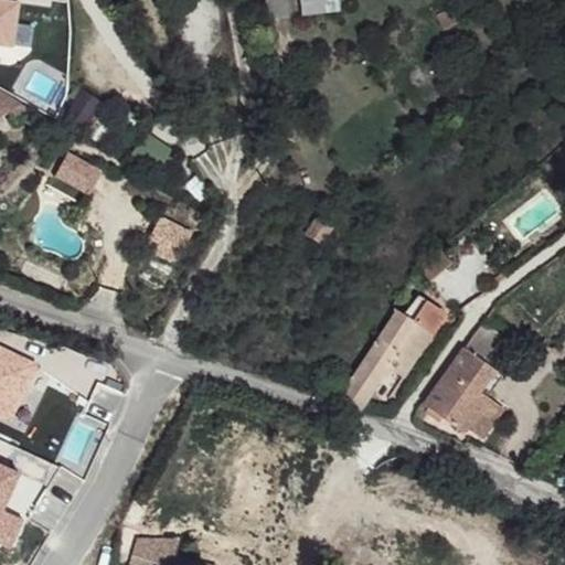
[(20,2),(7,0),(0,0),(0,46),(12,50),(20,2)]
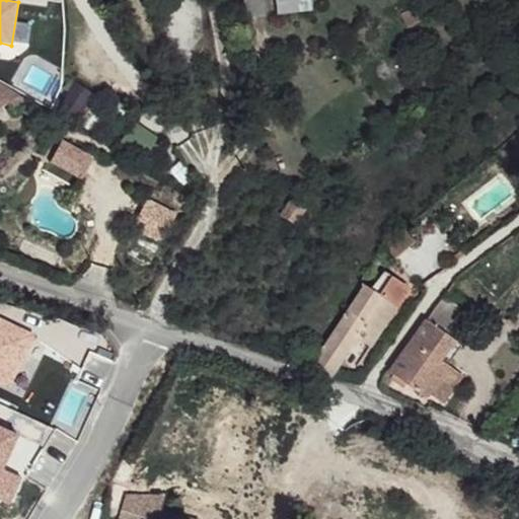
[(245,0),(248,21),(263,22),(261,0),(245,0)]
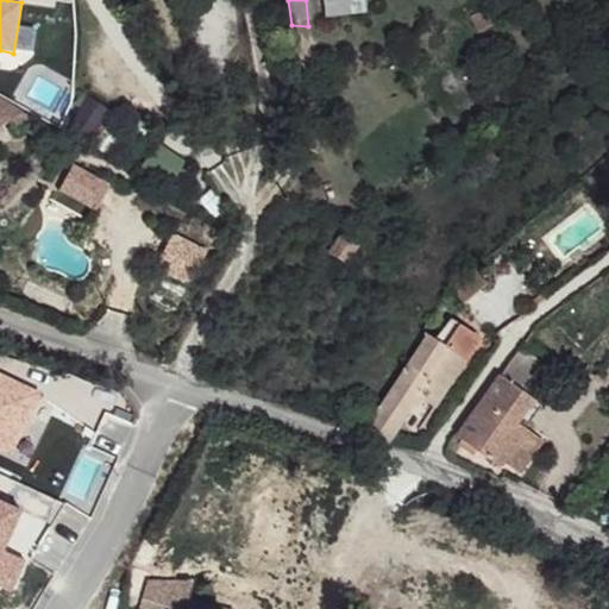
[(363,0),(322,0),(324,14),(364,10),(363,0)]
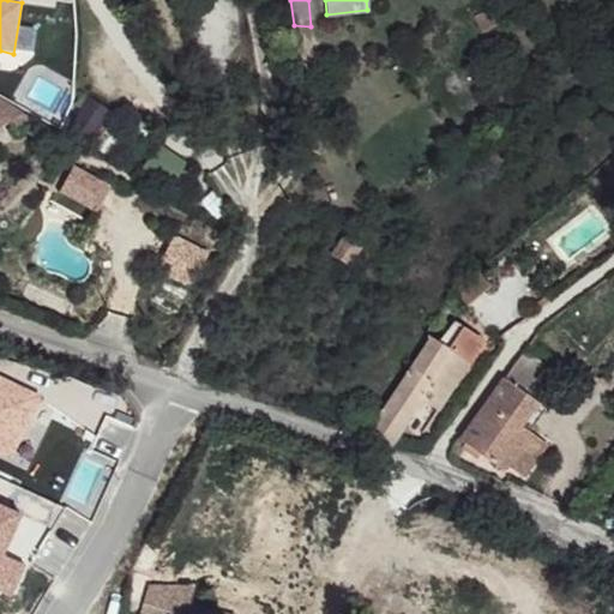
[(61,89),(38,77),(28,97),(52,109),(61,89)]
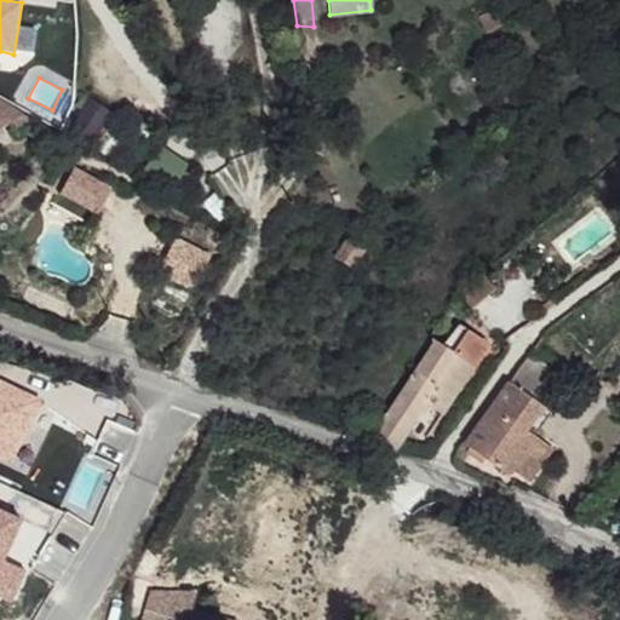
[(11,138),(34,128),(0,108),(0,130),(4,128),(11,138)]
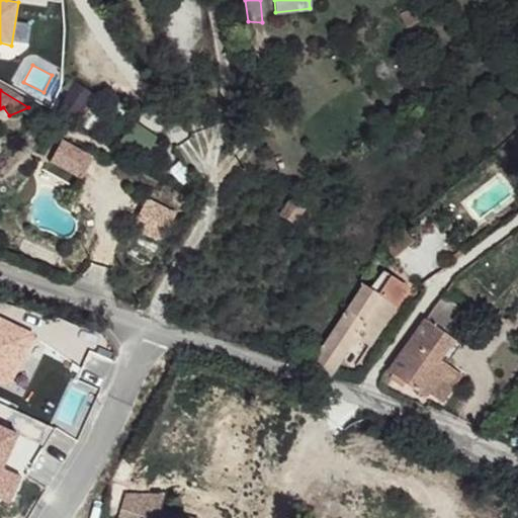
[(305,216),(288,207),(281,222),(295,231),(305,216)]
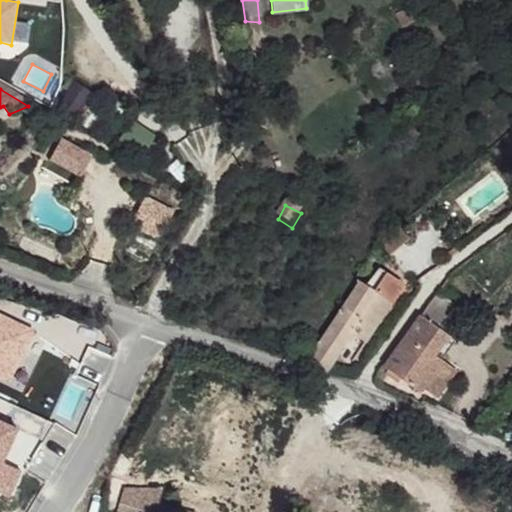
[(356,271),(303,350),(322,362),(348,323),(361,331),(388,292),(356,271)]
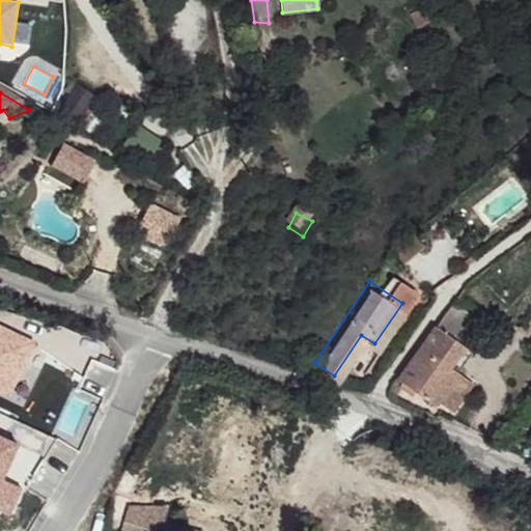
[(455,310),(445,301),(391,373),(429,398),(468,344),(442,328),(455,310)]
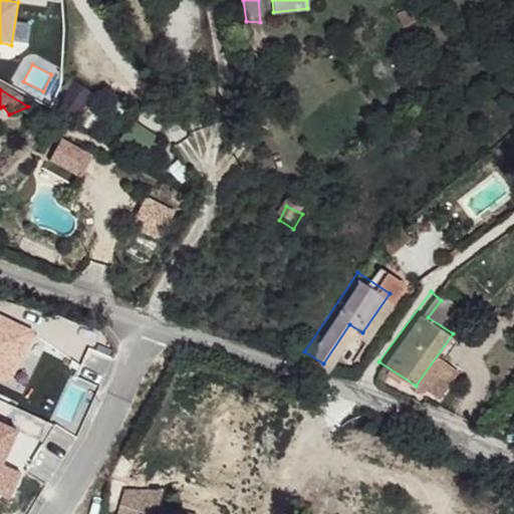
[(171,472),(145,470),(145,483),(173,485),(171,472)]
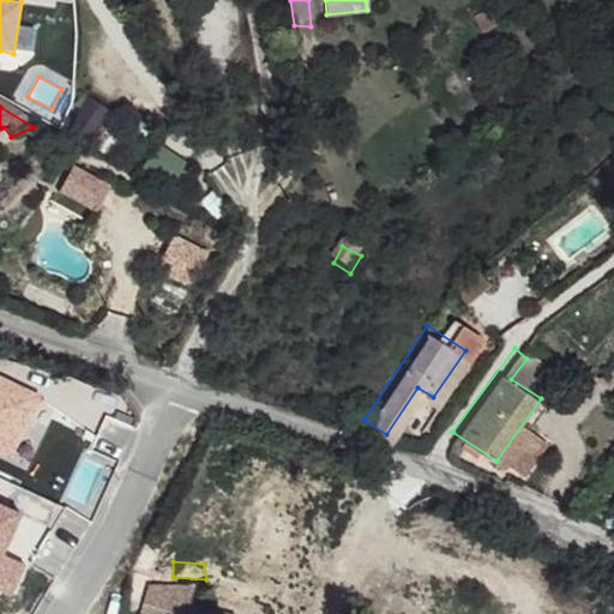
[(226,613),(215,611),(184,599),(179,613),(226,613)]
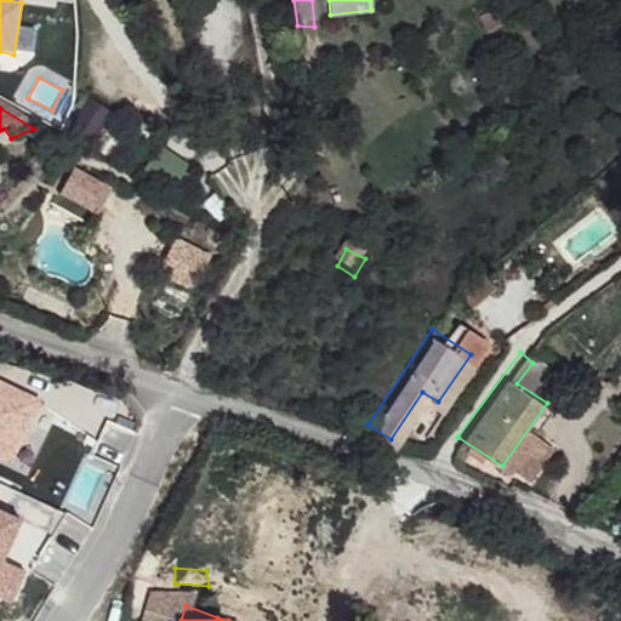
[(157,620),(160,614),(143,609),(140,620),(157,620)]
